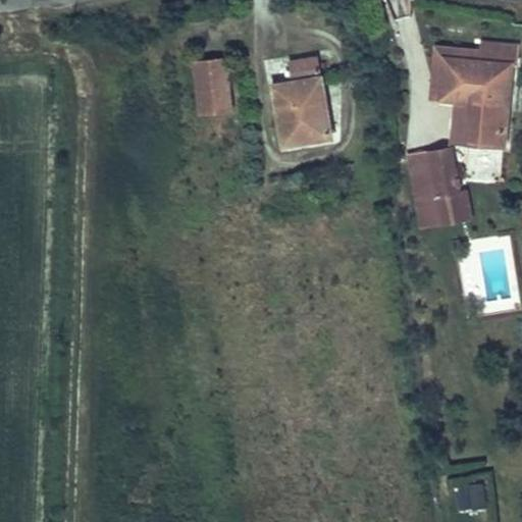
[(428,87),(439,88),(457,90),(451,131),(488,135),(493,96),(494,96),(502,37),(480,34),(478,52),(433,48),(428,87)]
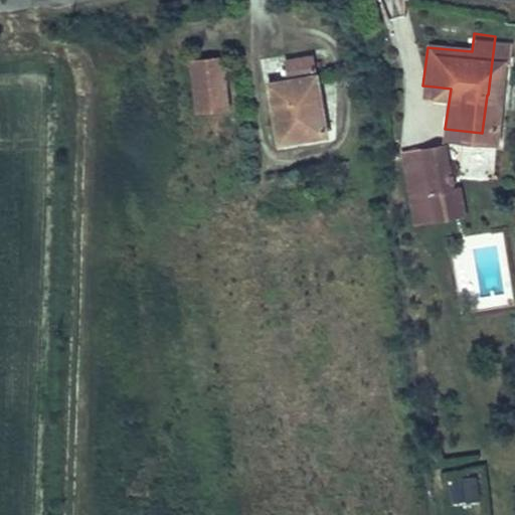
[(255,74),(236,76),(245,133),(295,127),(284,46),(252,50),(255,74)]
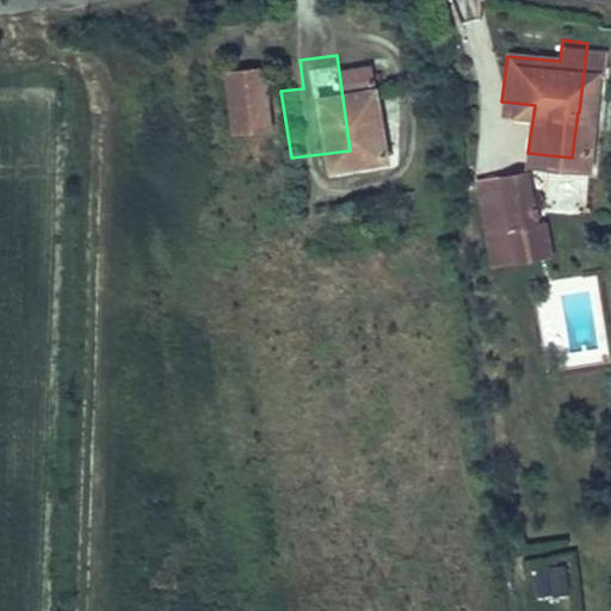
[(224,56),(186,59),(191,118),(229,117),(224,56)]
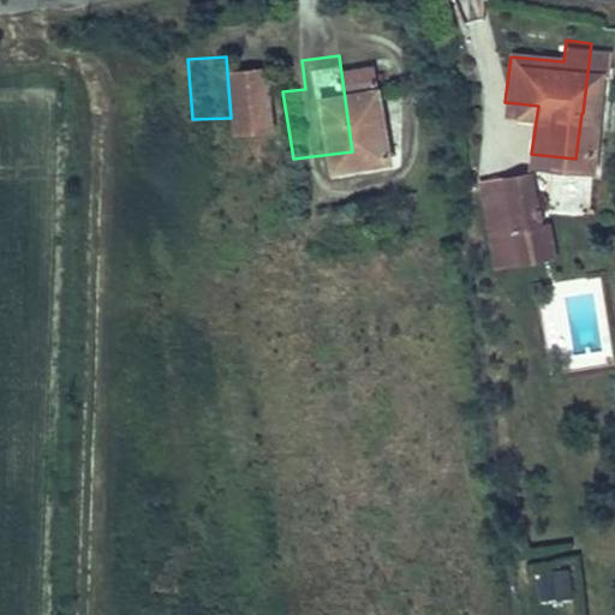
[(269,66),(227,70),(232,133),(274,131),(269,66)]
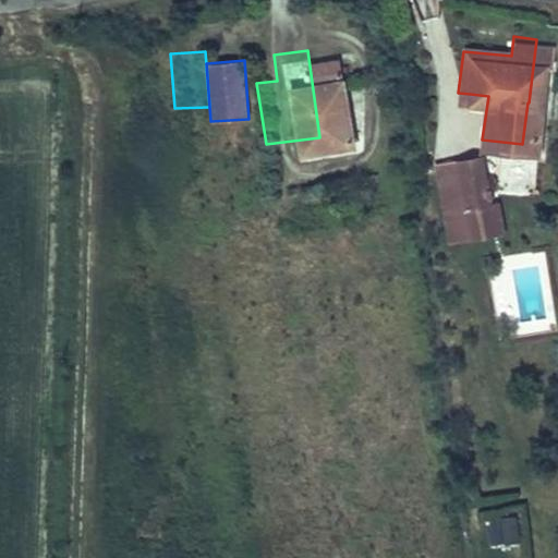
[(470,94),(464,137),(482,140),(488,96),(470,94)]
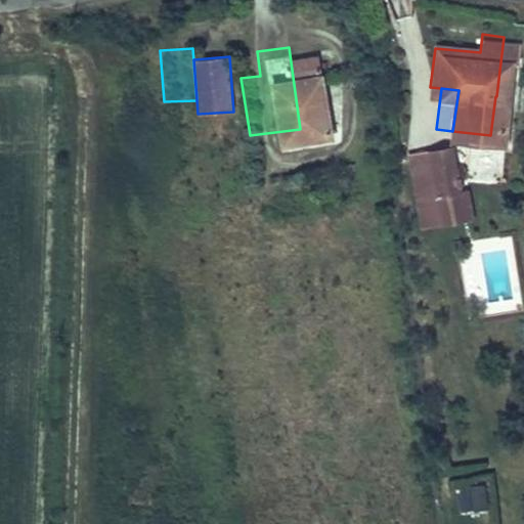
[(439,132),(394,140),(406,216),(460,205),(453,176),(447,177),(439,132)]
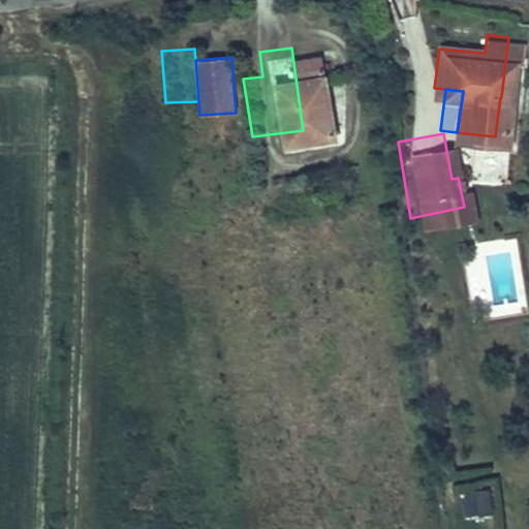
[(472,183),(506,184),(507,150),(474,148),(472,183)]
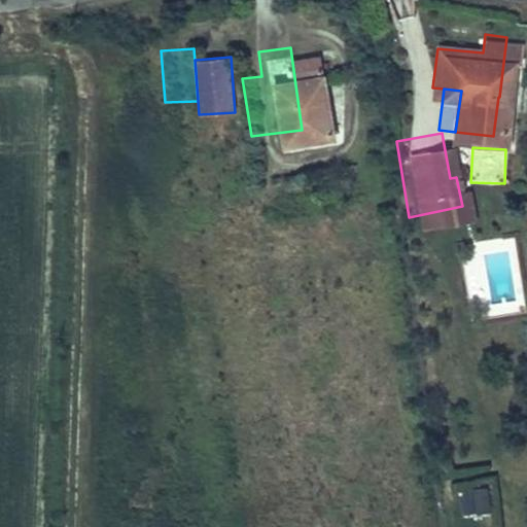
[(457,492),(461,516),(494,511),(490,487),(457,492)]
